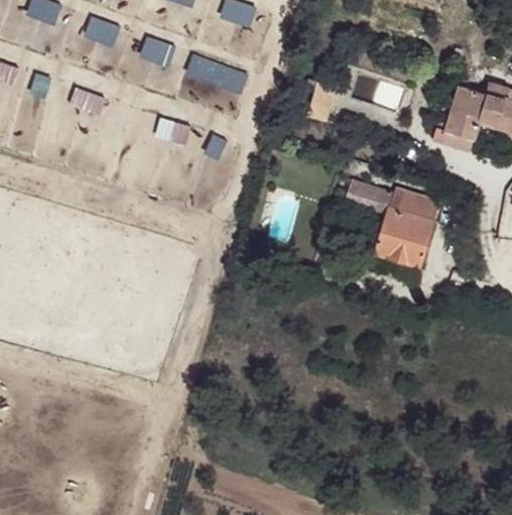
[(322,118),(330,83),(310,79),(302,113),(322,118)]
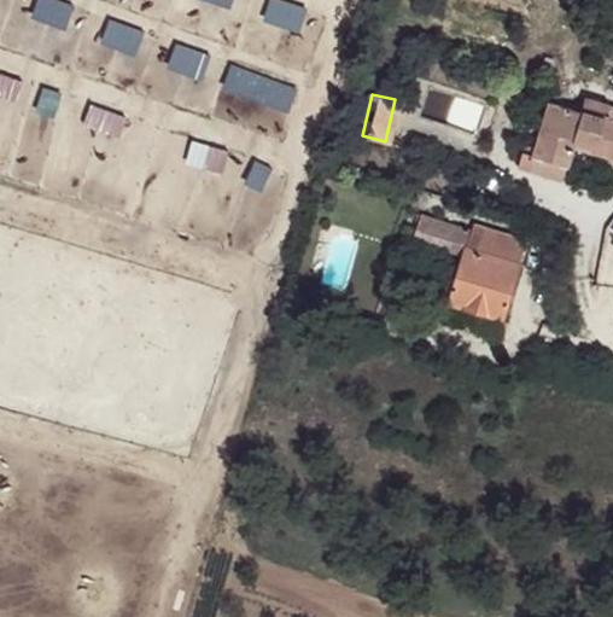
[(612,106),(585,99),(584,106),(612,115),(612,106)]
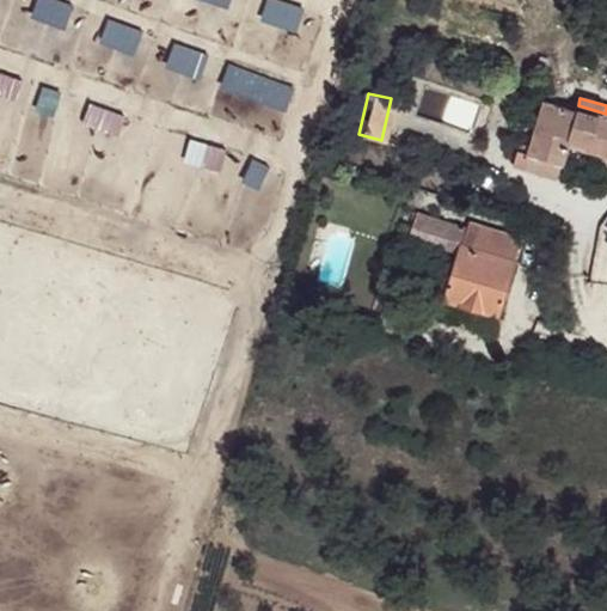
[(577,112),(545,102),(527,156),(562,165),(570,141),(589,145),(589,153),(606,158),(606,114),(578,105),(577,112)]
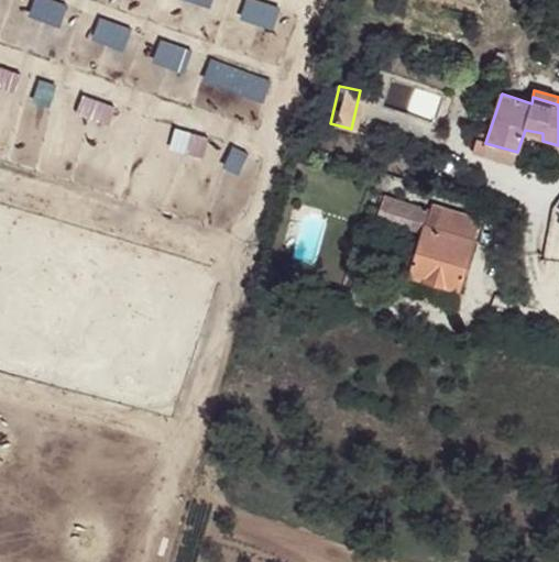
[(471,152),(482,156),(485,143),(475,141),(471,152)]
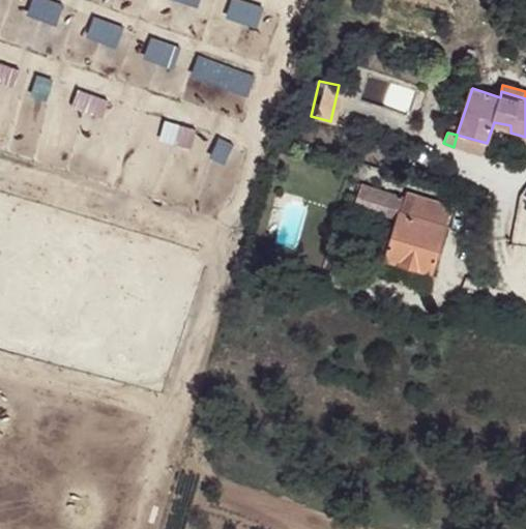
[(487,143),(457,135),(454,147),(484,155),(487,143)]
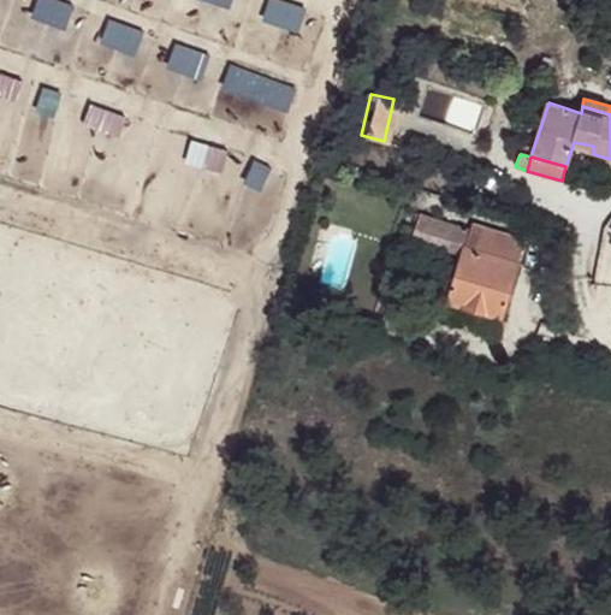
[(467,228),(420,214),(416,230),(414,238),(461,252),(467,228)]
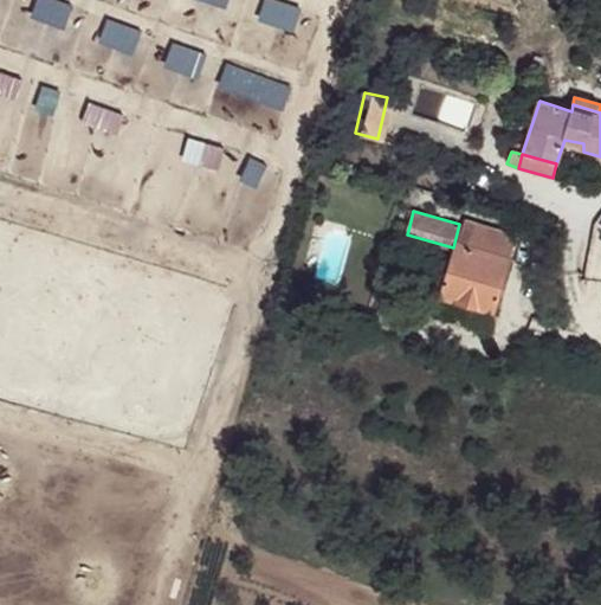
[(516,233),(464,219),(459,224),(453,248),(439,296),(493,310),(516,233)]
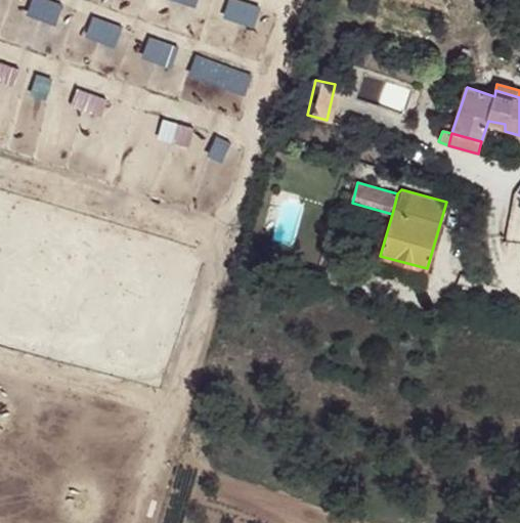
[(427,268),(380,256),(377,267),(422,281),(427,268)]
